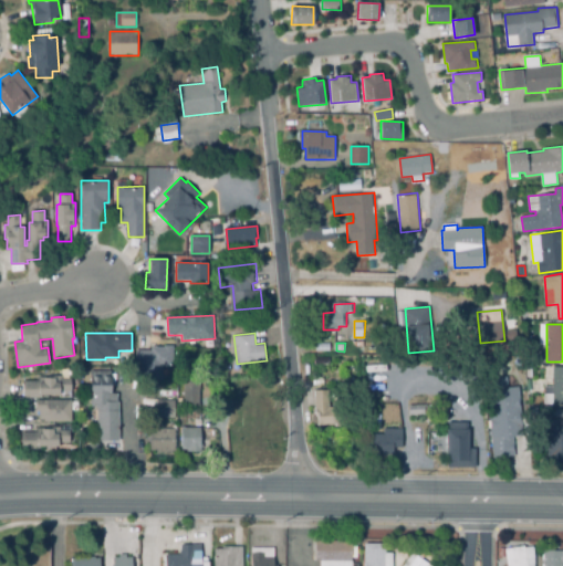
[(136,349),(152,349),(152,346),(164,346),(164,344),(175,345),(175,367),(162,367),(162,380),(144,380),(144,368),(136,368),(136,349)]
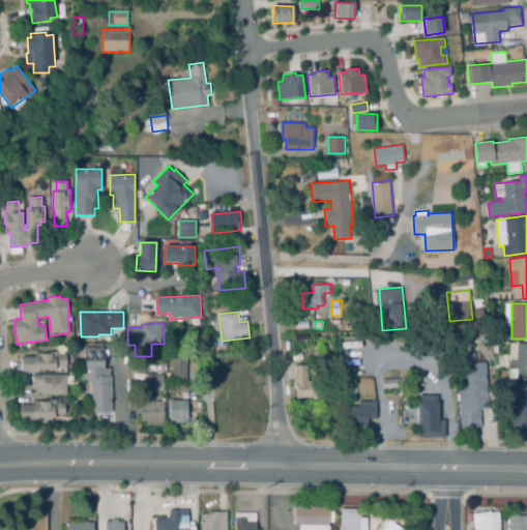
[(295,333),(295,341),(310,342),(310,334),(295,333)]
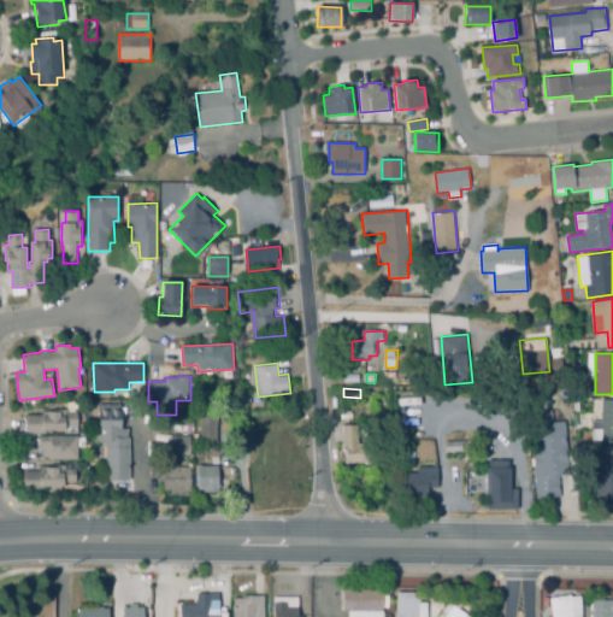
[(602,399),(612,399),(612,441),(601,441),(602,399)]
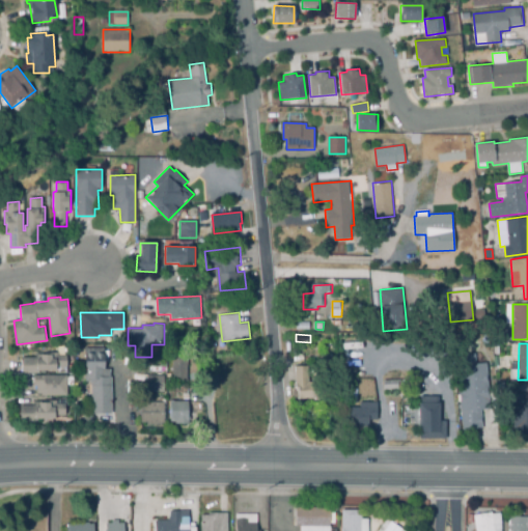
[(211,357),(210,347),(225,345),(226,355),(211,357)]
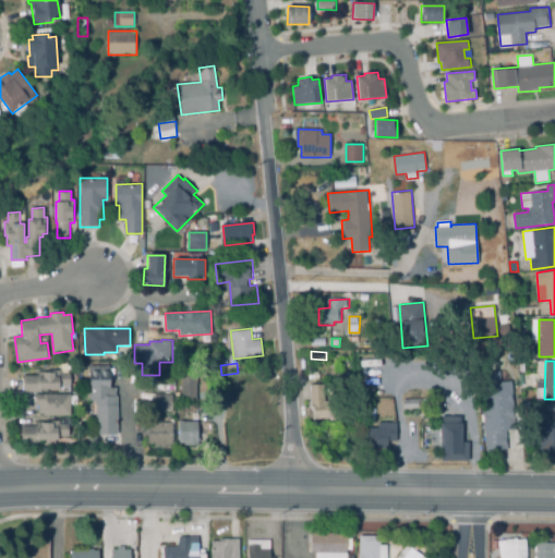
[(96,434),(118,434),(117,387),(110,387),(110,364),(89,365),(89,400),(96,400),(96,434)]
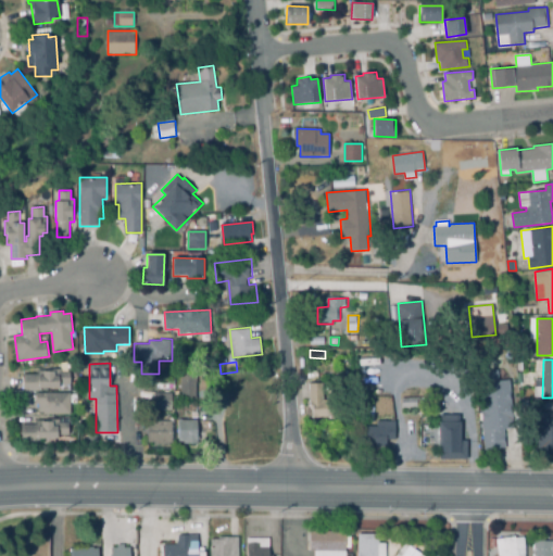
[(23,374),(37,374),(37,369),(62,369),(62,371),(71,371),(71,383),(59,383),(59,387),(39,387),(39,390),(23,390),(23,374)]
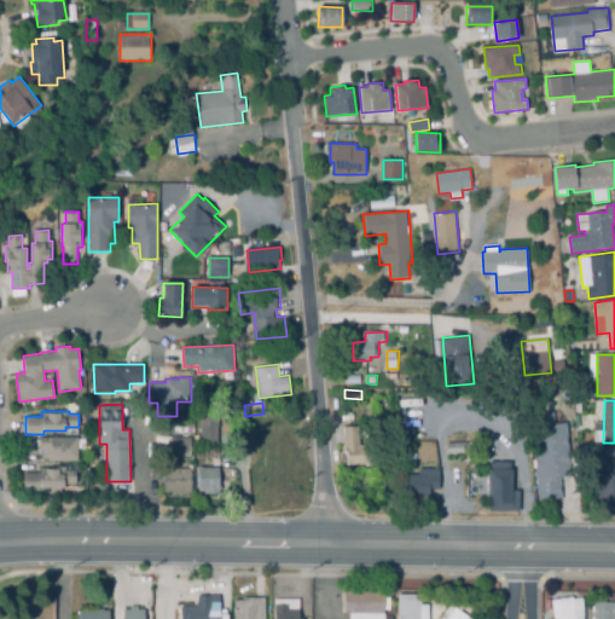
[(201,412),(202,444),(218,443),(216,412),(201,412)]
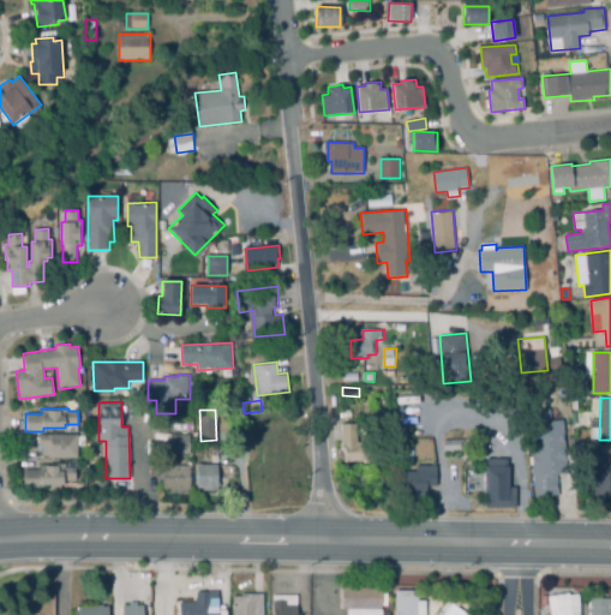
[(535,497),(529,425),(563,422),(569,473),(557,475),(559,496),(535,497)]
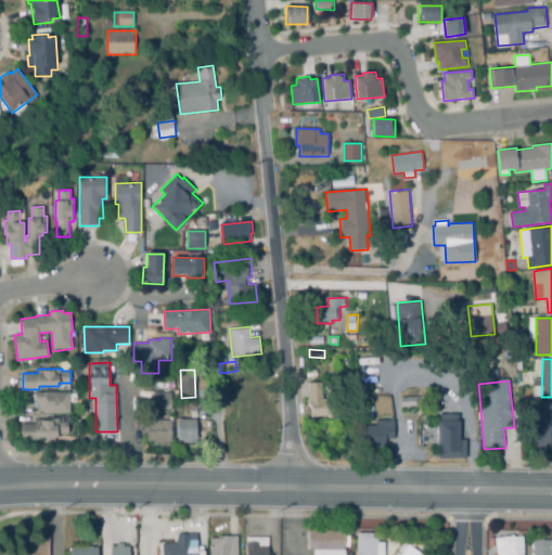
[(309,383),(310,408),(307,408),(307,416),(312,416),(312,417),(338,416),(338,399),(323,399),(323,382),(309,383)]
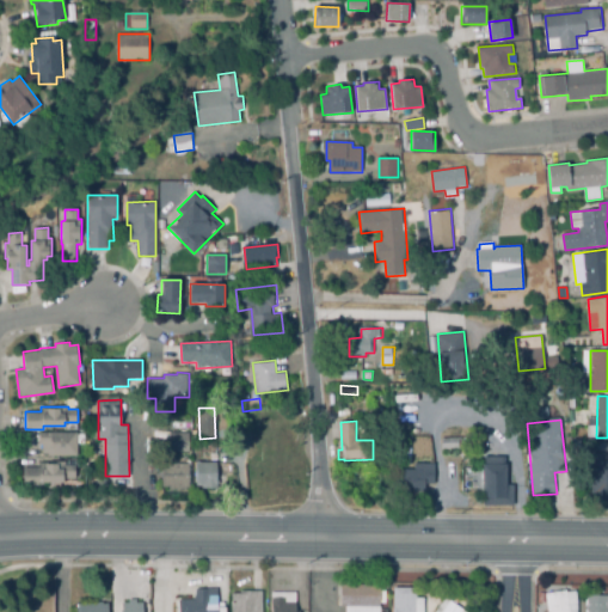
[(171,432),(171,452),(190,451),(189,432),(171,432)]
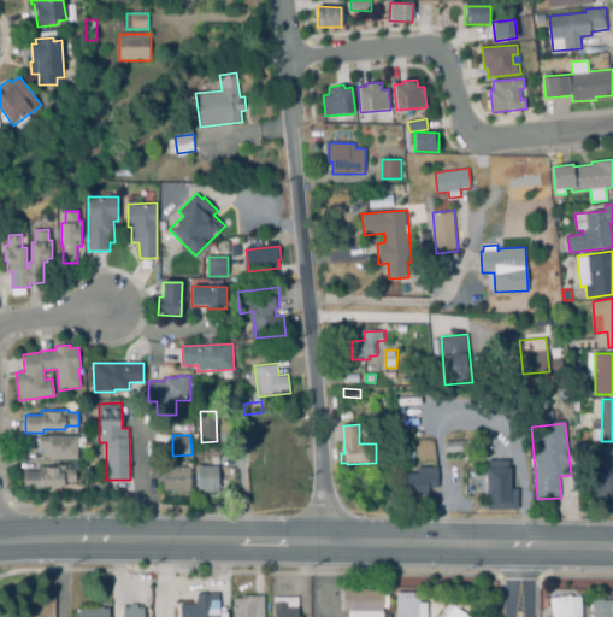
[(41,436),(77,436),(77,458),(42,458),(42,447),(41,447),(41,436)]
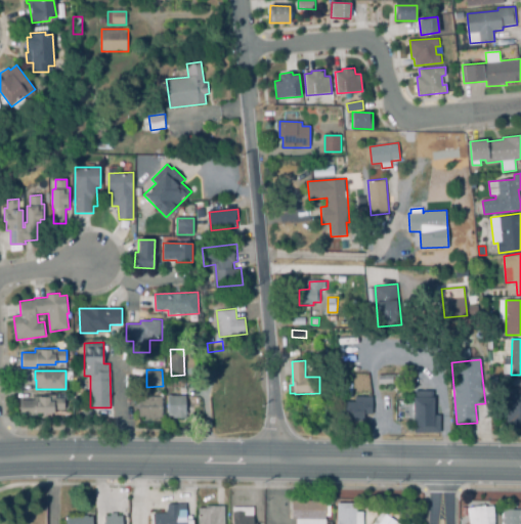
[(379,375),(379,385),(397,384),(396,374),(379,375)]
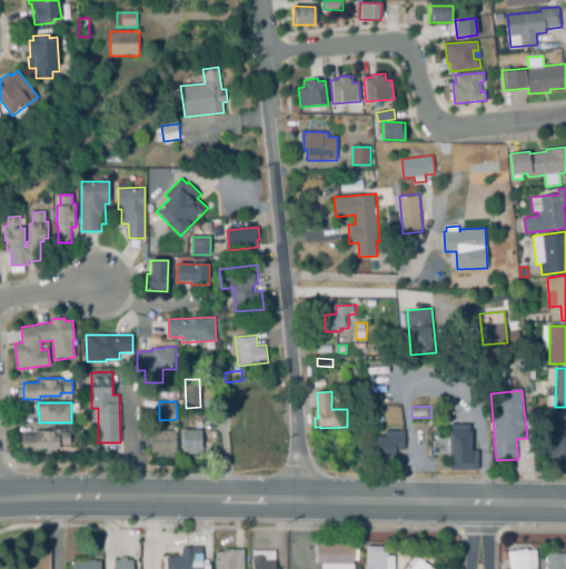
[(565,421),(552,421),(550,465),(565,465),(565,421)]
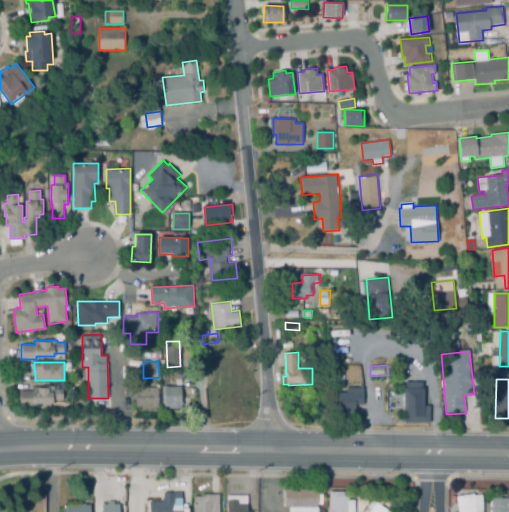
[(404,387),(405,423),(430,423),(430,405),(424,405),(424,381),(406,382),(406,387),(404,387)]
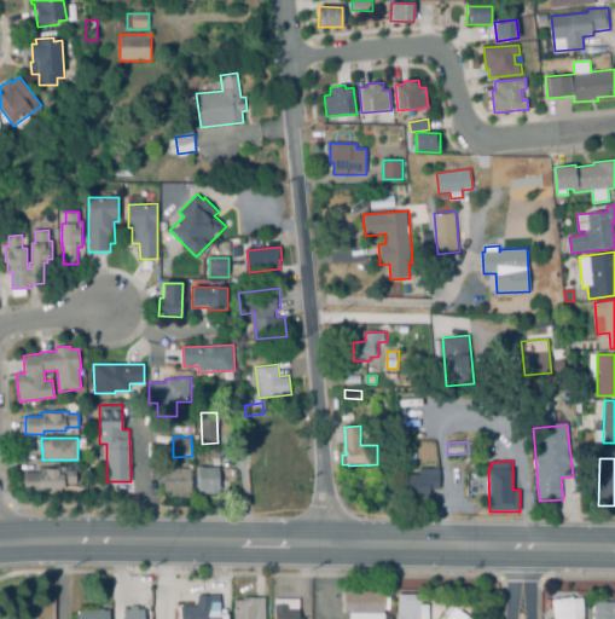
[(24,492),(41,492),(41,489),(65,487),(65,484),(77,484),(77,469),(67,470),(67,467),(40,467),(41,473),(24,473),(24,492)]
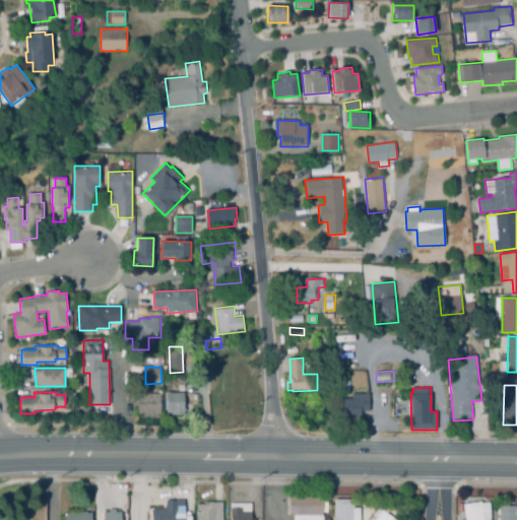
[(167,392),(168,414),(186,414),(186,392),(167,392)]
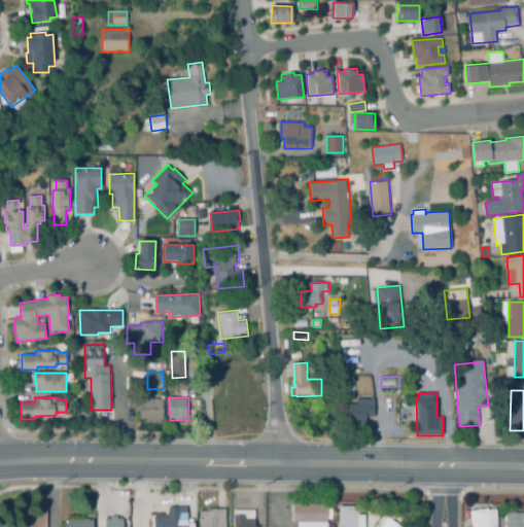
[(357,398),(357,403),(345,403),(344,424),(365,425),(367,416),(375,416),(375,399),(357,398)]
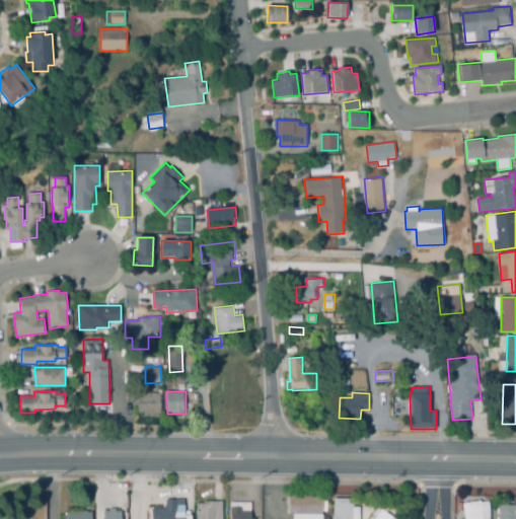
[(138,393),(138,413),(161,414),(161,393),(138,393)]
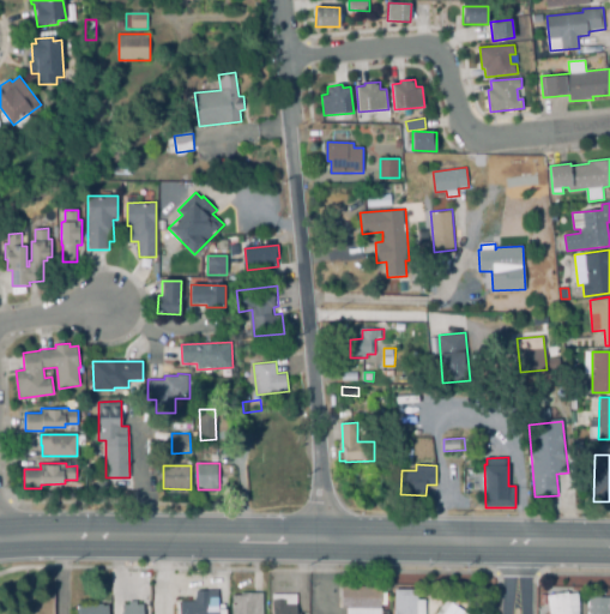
[(344,611),(344,589),(382,589),(382,609),(344,611)]
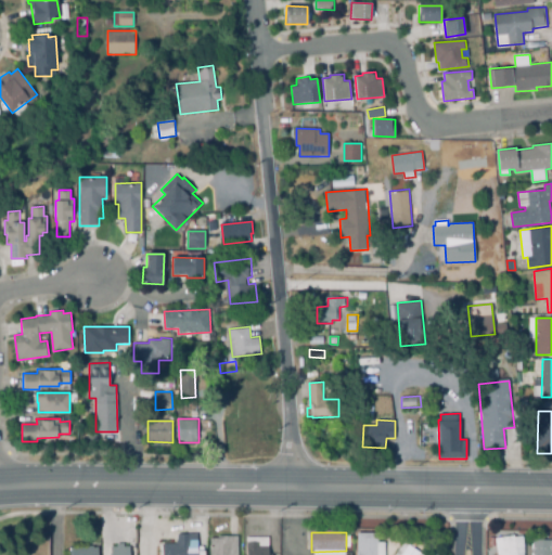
[(358,554),(358,532),(376,532),(376,554),(358,554)]
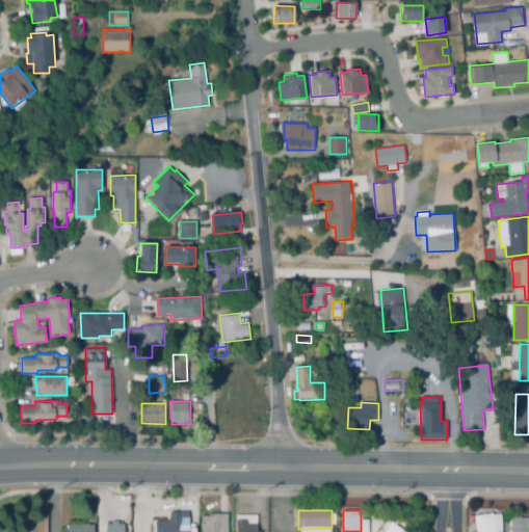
[(156,531),(156,524),(172,523),(172,514),(190,513),(190,531),(156,531)]
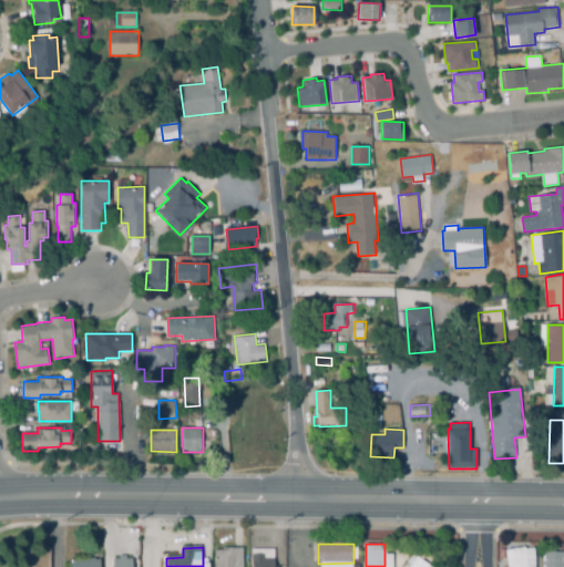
[(512,566),(510,552),(527,548),(530,566),(512,566)]
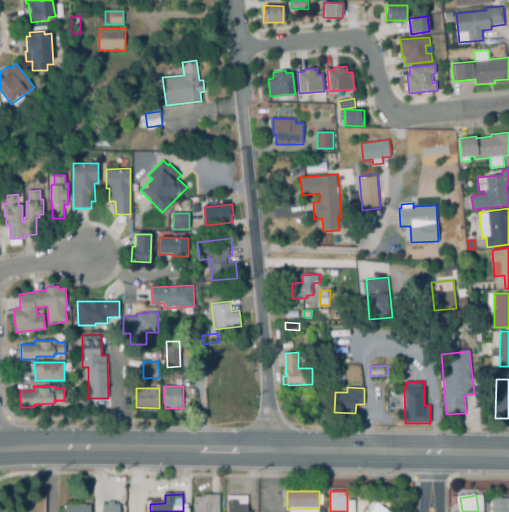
[(196,511),(196,498),(203,498),(203,496),(221,496),(221,511),(196,511)]
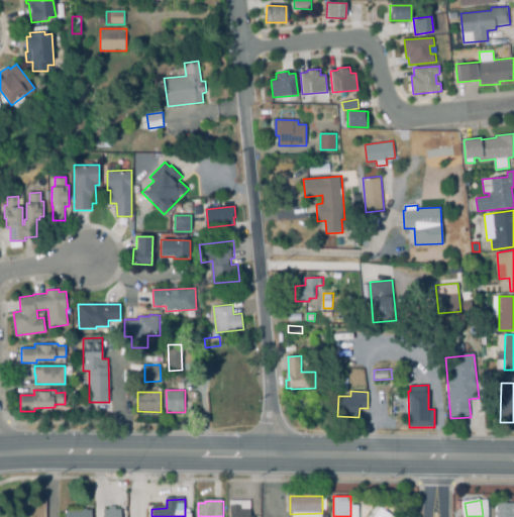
[(513,516),(497,516),(498,504),(513,505),(513,516)]
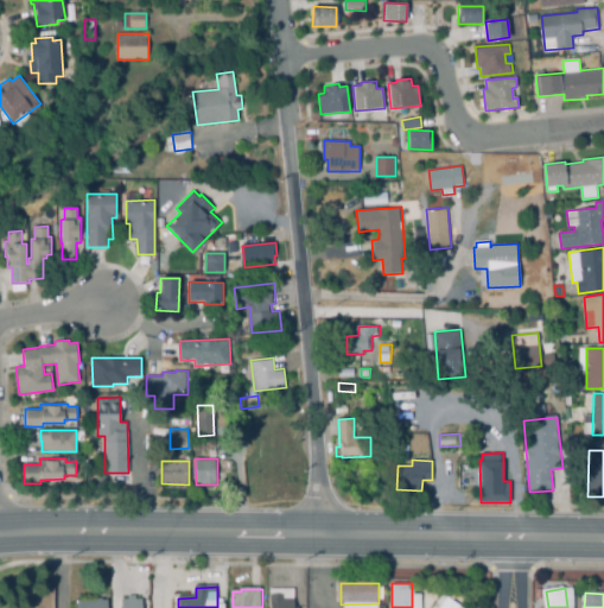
[(272,607),(272,597),(286,596),(286,601),(294,601),(294,607),(272,607)]
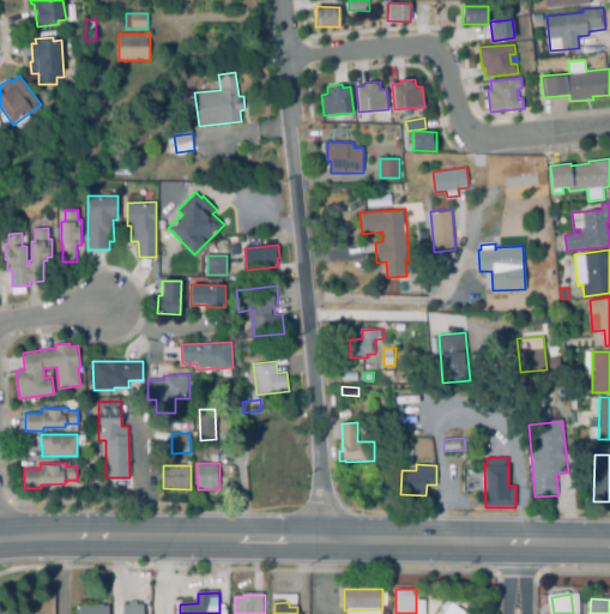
[(122,613),(122,607),(131,607),(131,603),(138,603),(138,607),(144,607),(144,613),(122,613)]
